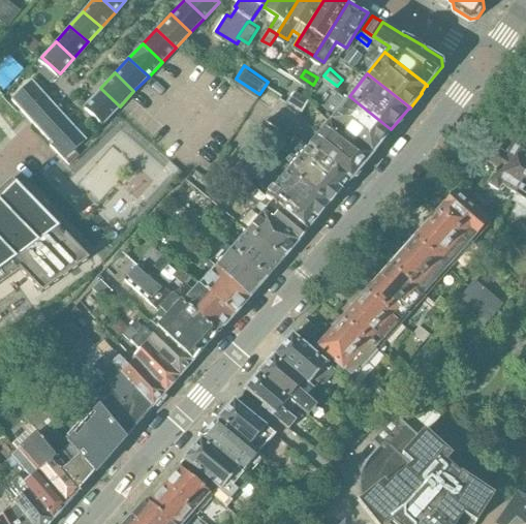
[(19,87),(11,93),(42,125),(51,117),(61,108),(44,90),(42,88),(33,79),(21,90),(19,87)]
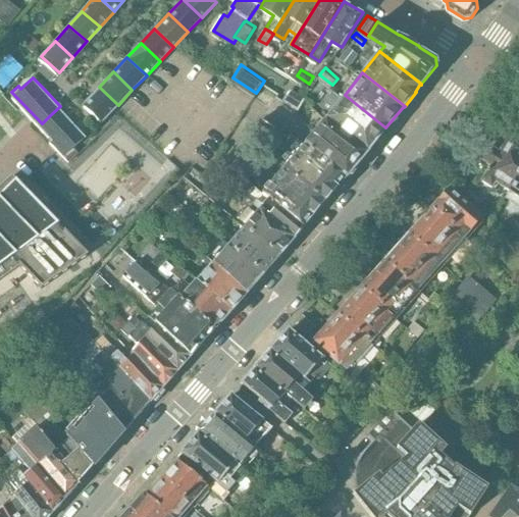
[(99,87),(84,102),(103,120),(118,105),(99,87)]
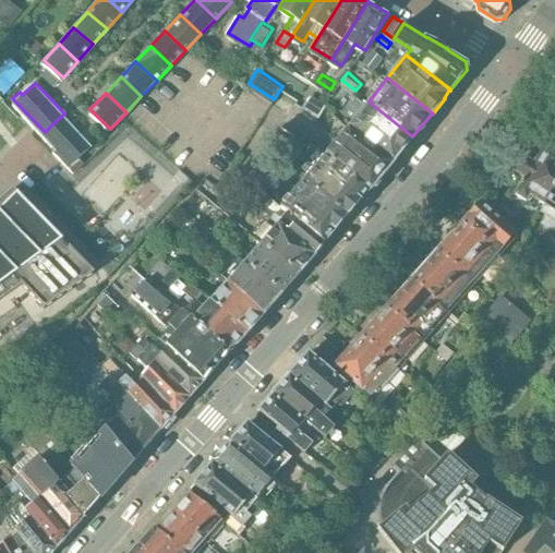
[(321,115),(327,104),(328,103),(320,98),(312,109),(321,115)]
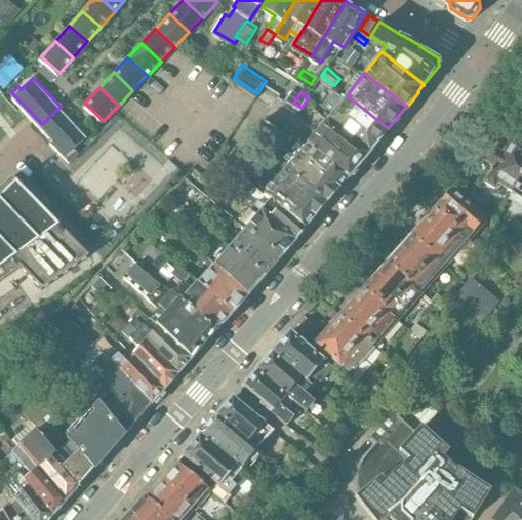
[(347,95),(329,117),(370,151),(376,144),(376,145),(389,129),(388,128),(347,95)]
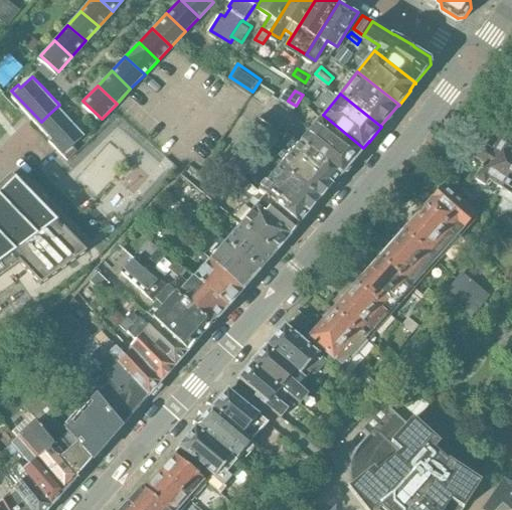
[(49,114),(41,122),(53,135),(51,137),(69,157),(78,148),(74,144),(86,132),(75,122),(59,105),(49,114)]
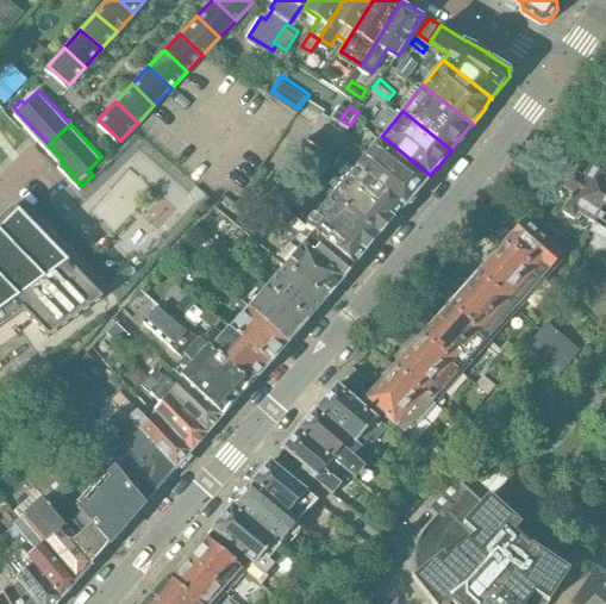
[(364,156),(358,163),(406,204),(412,198),(417,192),(431,175),(430,175),(382,136),(372,149),(364,156)]
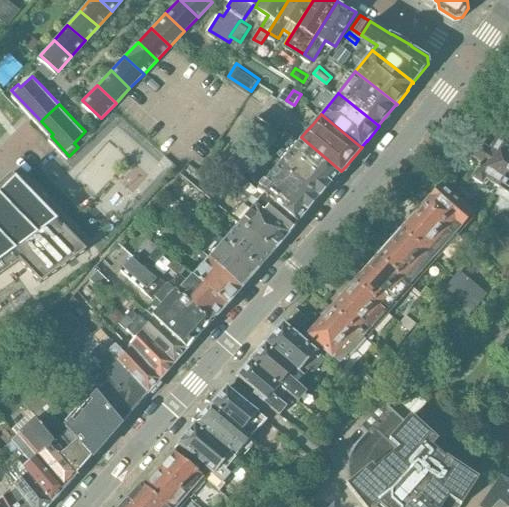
[(255,148),(259,143),(270,126),(271,124),(258,115),(242,139),(236,147),(242,151),(248,143),(255,148)]
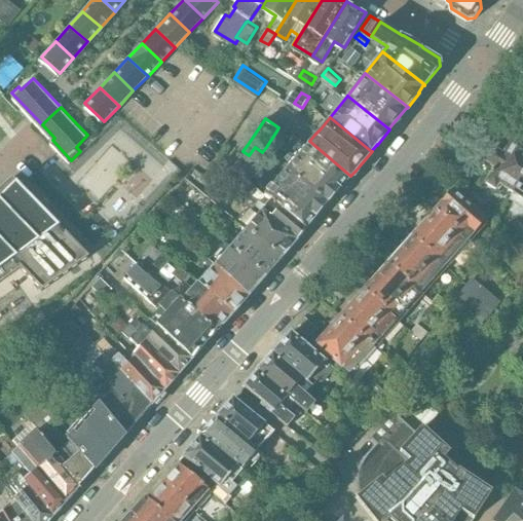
[(284,120),(278,127),(277,129),(284,135),(291,126),(284,120)]
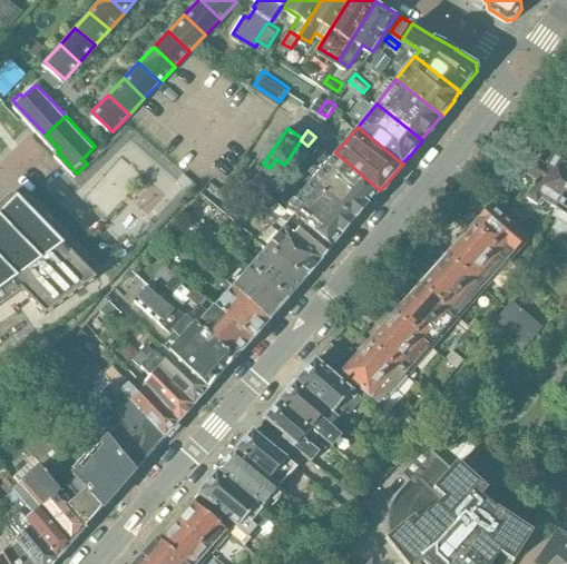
[(534,182),(527,194),(538,201),(543,195),(558,205),(566,193),(566,151),(559,147),(556,154),(555,152),(546,165),(540,161),(536,168),(534,166),(530,171),(539,177),(535,184),(534,182)]
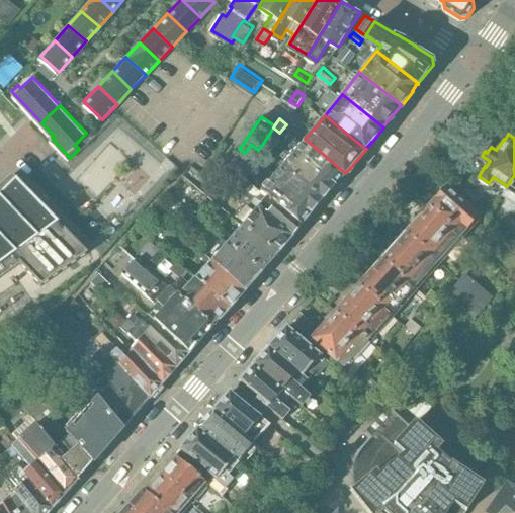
[(305,139),(283,163),(325,196),(344,174),(345,173),(305,139)]
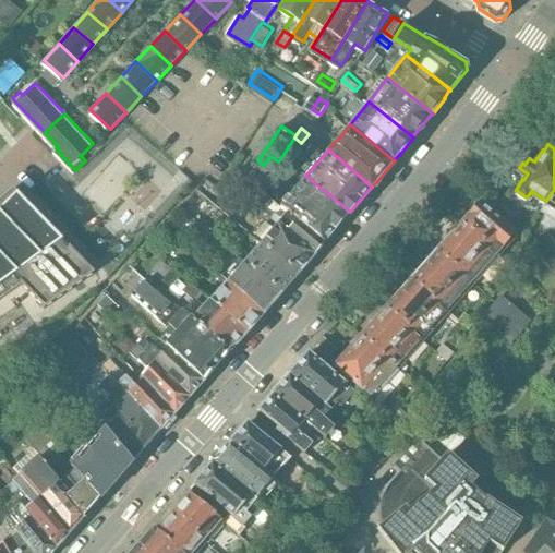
[(284,203),(289,207),(327,239),(350,212),(305,176),(284,203)]
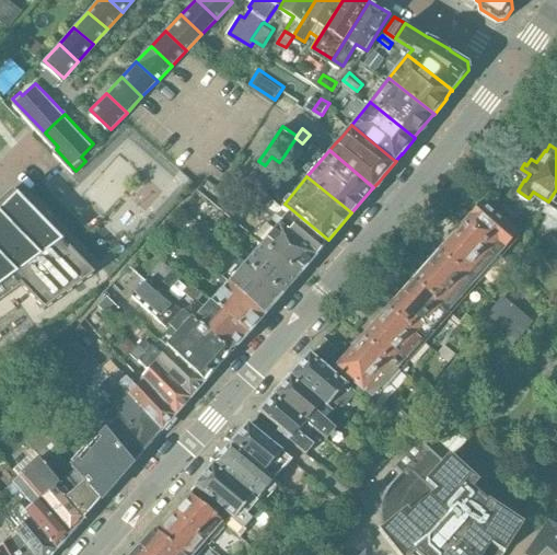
[(15,185),(0,199),(0,298),(24,281),(47,307),(96,270),(15,185)]
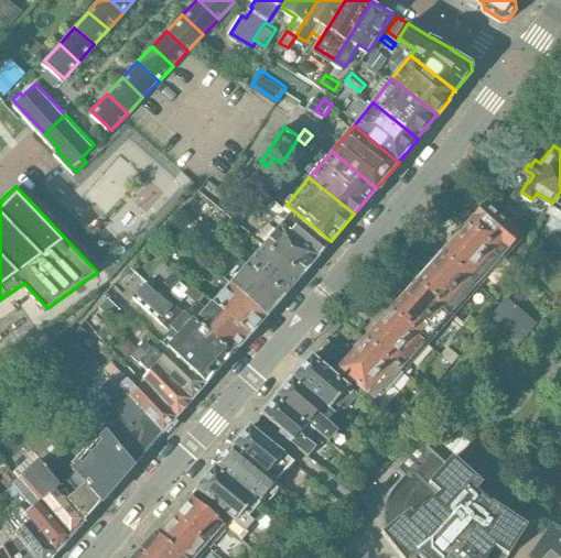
[(266,187),(254,206),(265,212),(277,196),(266,187)]
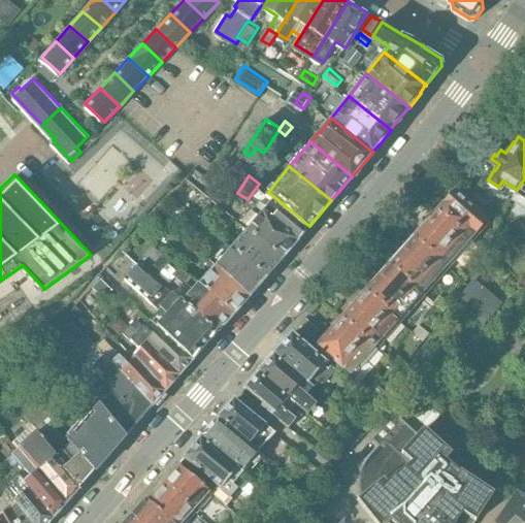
[(524,178),(517,190),(513,197),(514,198),(515,197),(524,202),(524,178)]
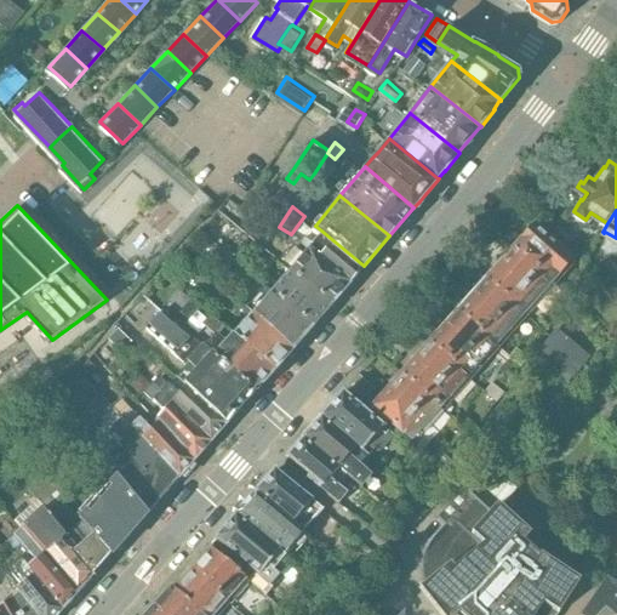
[(573,256),(537,223),(536,226),(532,225),(525,232),(526,237),(518,246),(558,282),(577,260),(573,256)]
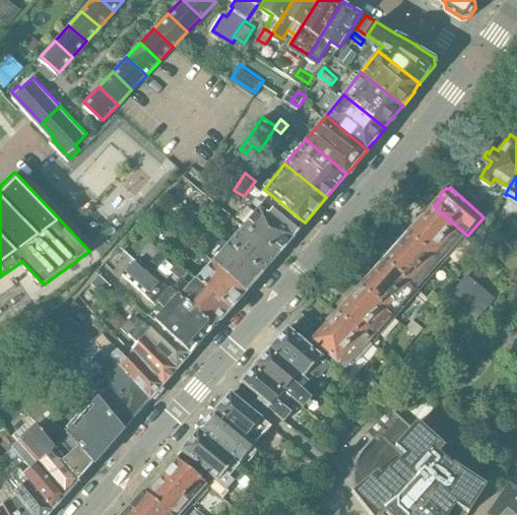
[(295,234),(305,222),(269,193),(264,199),(259,194),(254,199),(261,205),(295,234)]
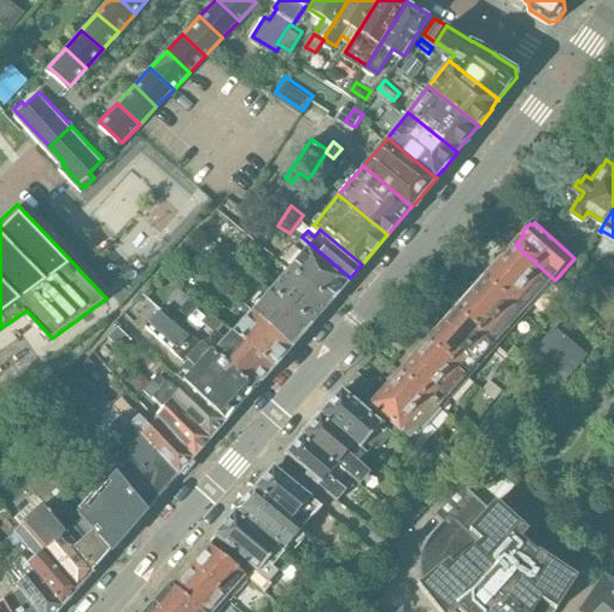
[(310,244),(291,266),(331,299),(350,278),(310,244)]
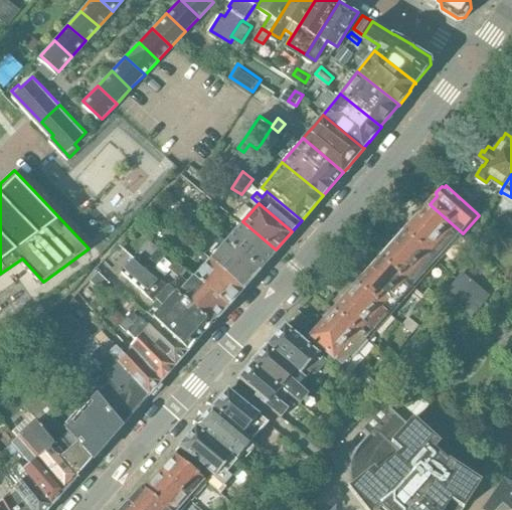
[(440,260),(463,233),(430,204),(428,206),(424,205),(419,211),(420,214),(406,230),(437,258),(440,260)]
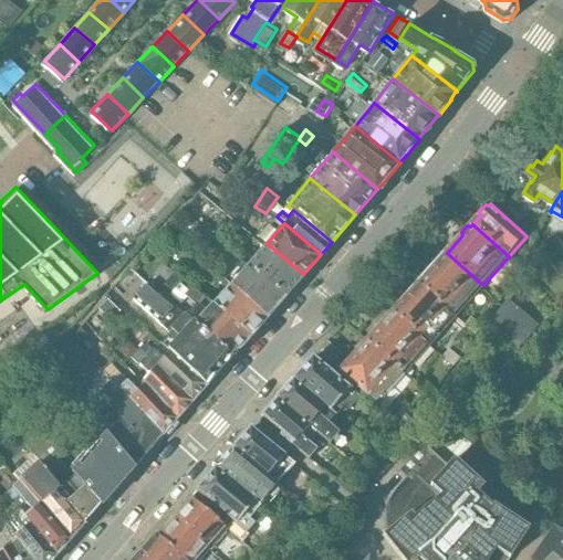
[(267,243),(250,262),(287,294),(303,274),(267,243)]
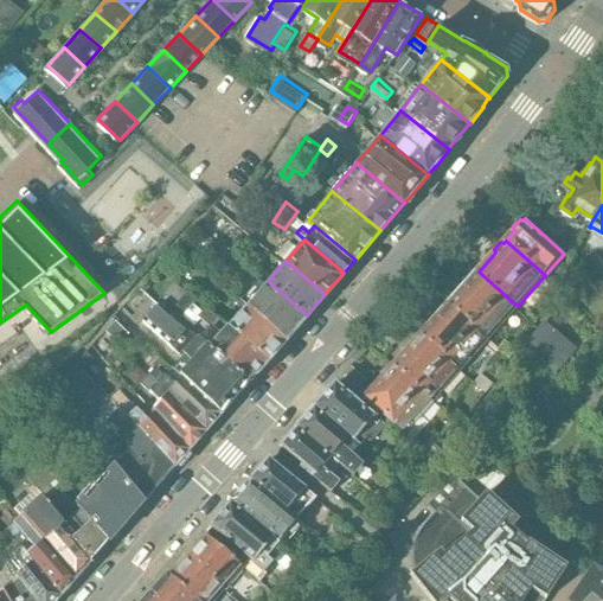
[(518,306),(514,304),(479,272),(478,274),(473,272),(467,280),(468,283),(451,302),(487,334),(491,337),(518,306)]
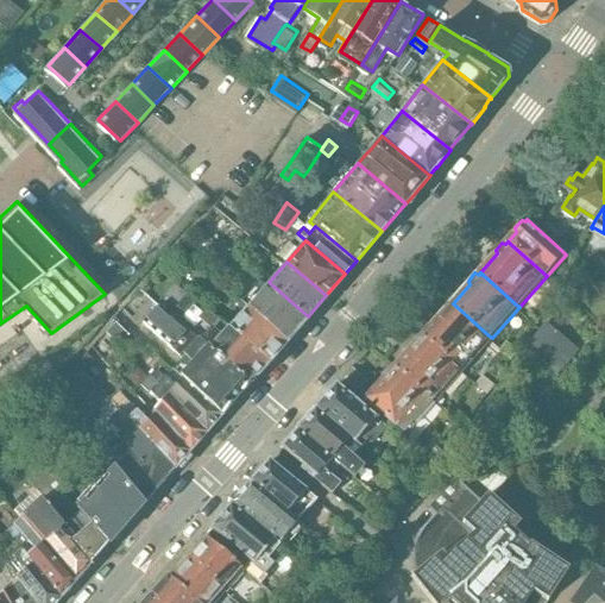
[(269,282),(250,303),(289,338),(308,316),(269,282)]
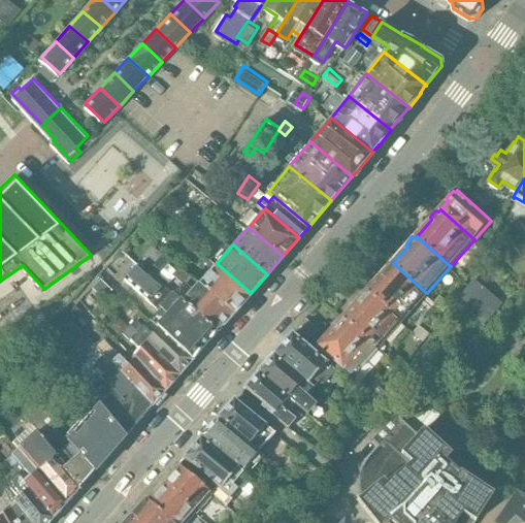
[(234,312),(200,282),(166,251),(165,253),(159,247),(150,257),(157,262),(185,287),(178,294),(219,330),(234,312)]
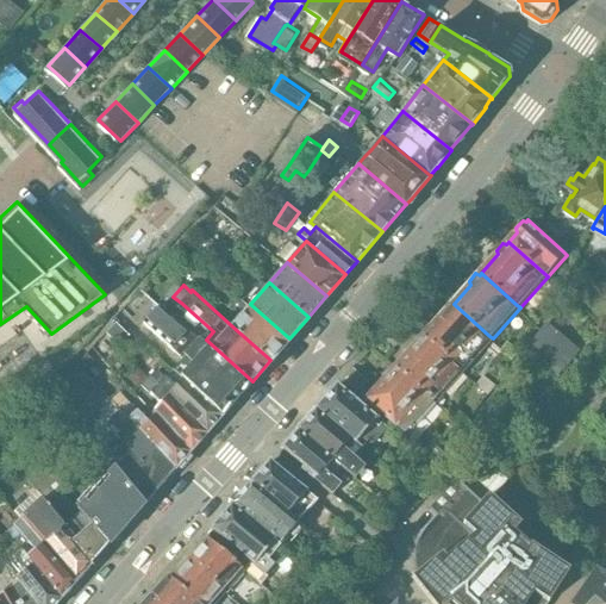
[(206,340),(162,302),(147,319),(185,355),(194,344),(202,353),(193,363),(183,374),(185,375),(225,412),(235,402),(252,381),(206,340)]
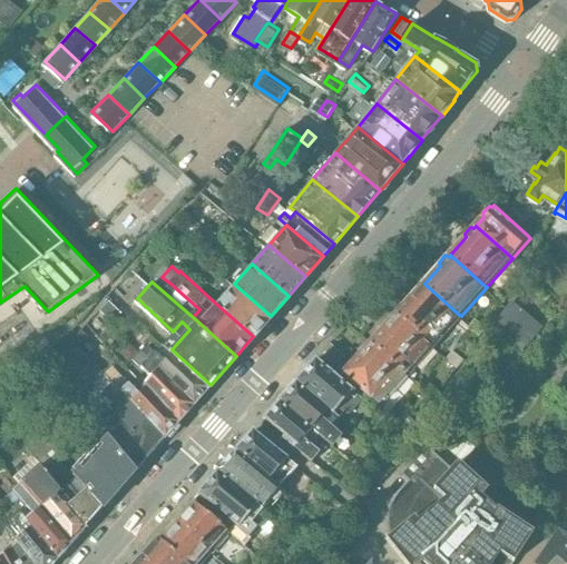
[(253,336),(271,316),(234,284),(225,295),(216,304),(253,336)]
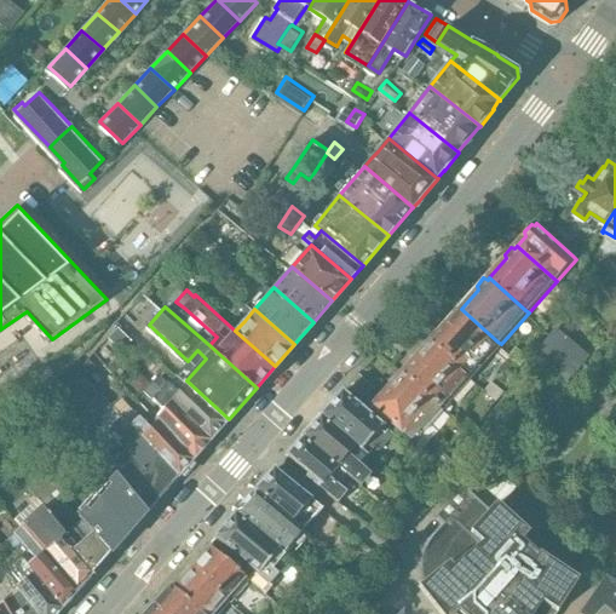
[(501,344),(498,342),(461,309),(460,310),(455,309),(449,316),(450,321),(433,340),(473,376),(501,344)]
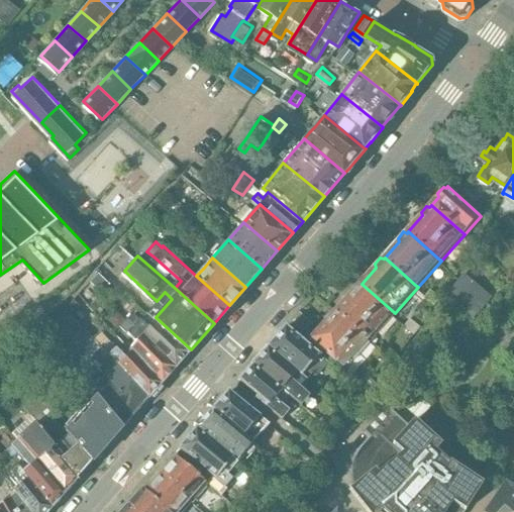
[(479,310),(493,294),(465,272),(451,288),(479,310)]
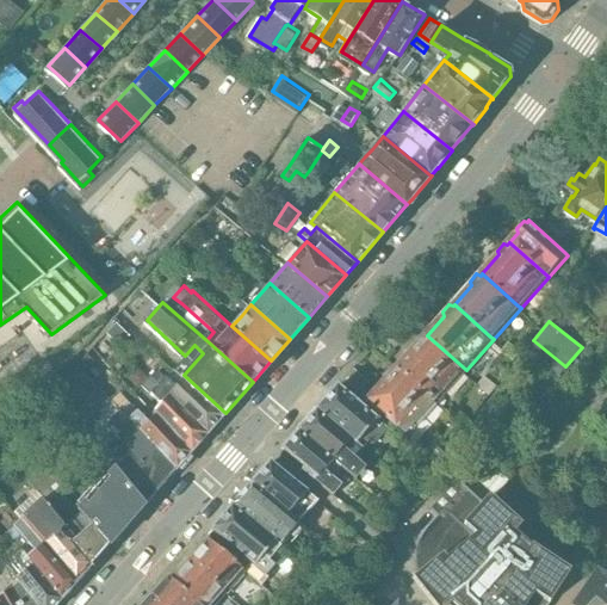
[(439,401),(466,370),(427,335),(425,338),(421,335),(415,343),(416,347),(400,366),(435,399),(439,401)]
